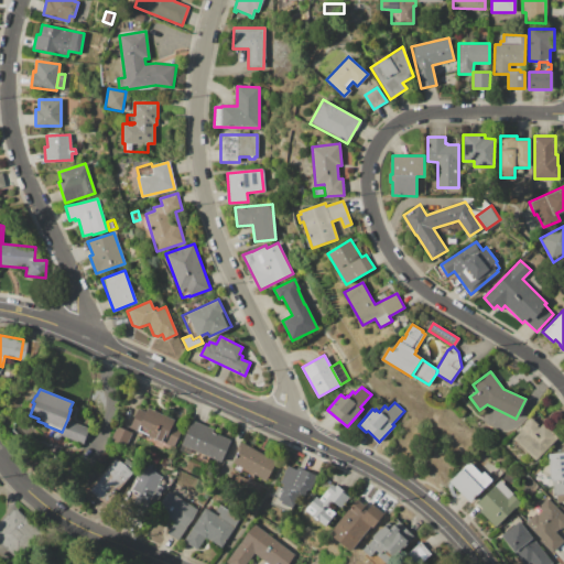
[(148,408),(174,420),(173,424),(182,427),(174,447),(130,427),(138,408),(147,412),(148,408)]
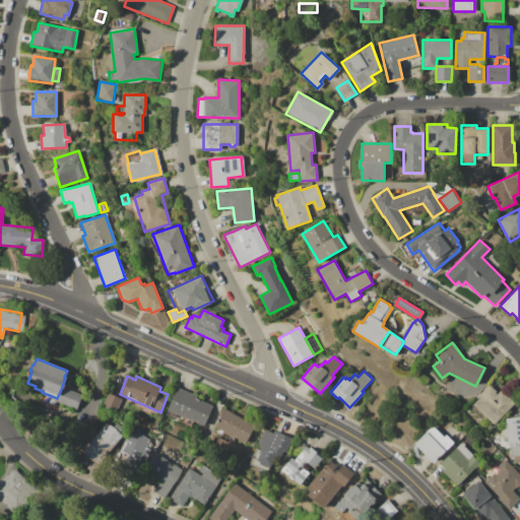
[(473,404),(480,396),(479,394),(490,384),(497,391),(496,392),(497,394),(501,390),(514,403),(493,425),(473,404)]
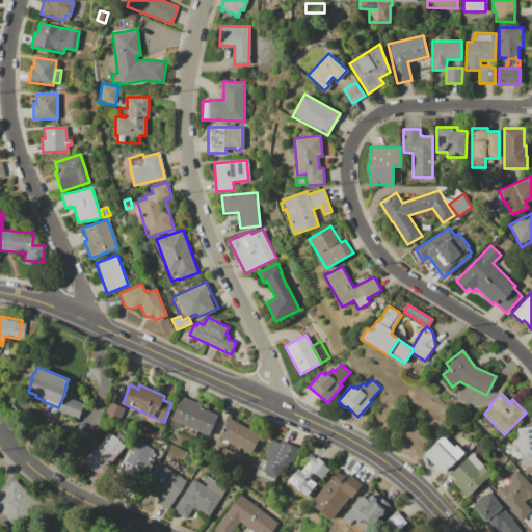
[(58,407),(63,396),(83,403),(78,419),(57,410),(58,407)]
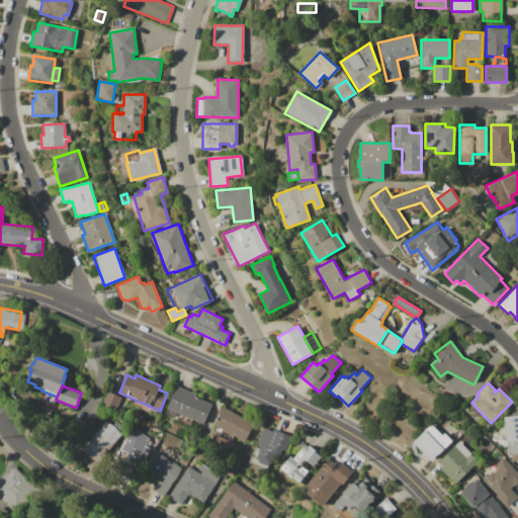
[(177,385),(196,395),(195,397),(211,404),(202,424),(192,420),(189,426),(179,421),(182,415),(176,413),(173,418),(165,414),(177,385)]
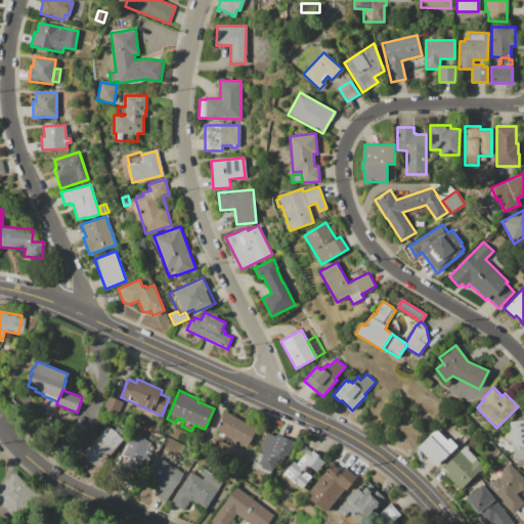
[(102,408),(108,396),(122,402),(117,415),(102,408)]
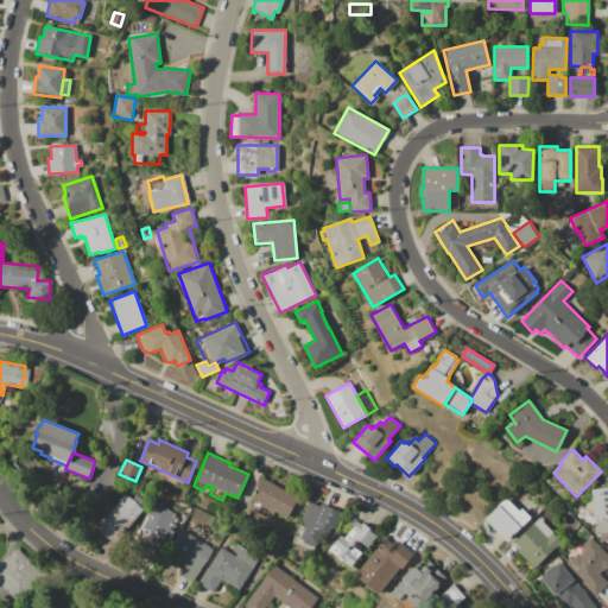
[(298,496),(286,517),(277,512),(276,513),(253,500),(264,479),(298,496)]
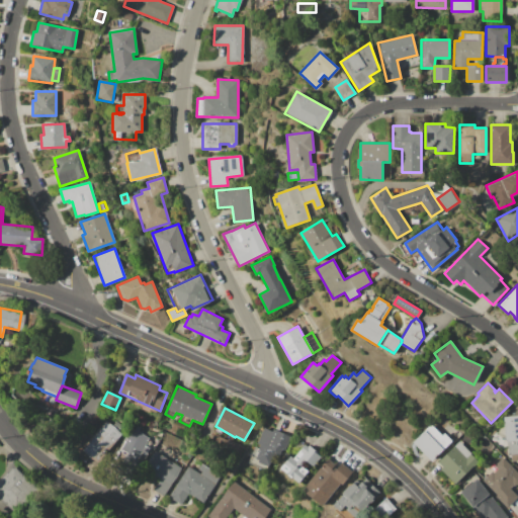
[(503,417),(517,415),(517,460),(512,461),(511,454),(509,455),(507,441),(506,441),(503,417)]
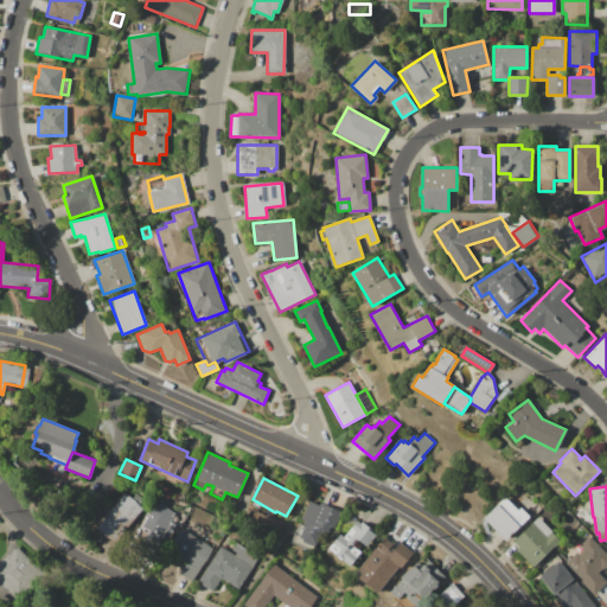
[(96,528),(123,492),(136,503),(129,510),(131,511),(128,515),(132,517),(128,523),(126,521),(121,526),(120,526),(110,538),(96,528)]
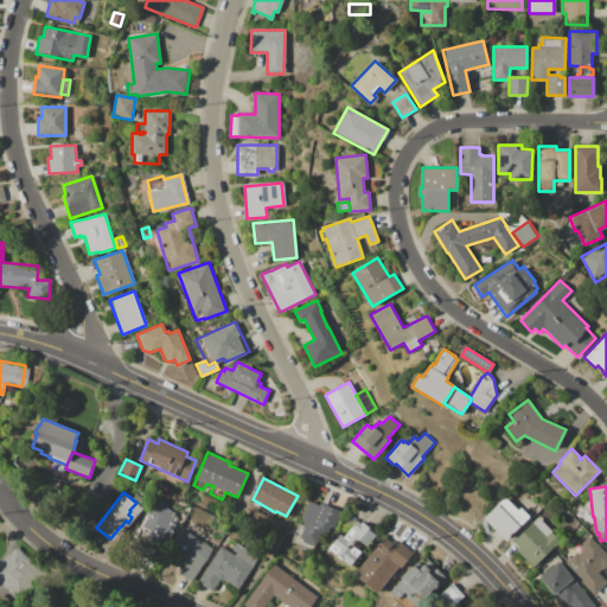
[(529,516),(504,540),(483,518),(504,497),(517,510),(521,508),(529,516)]
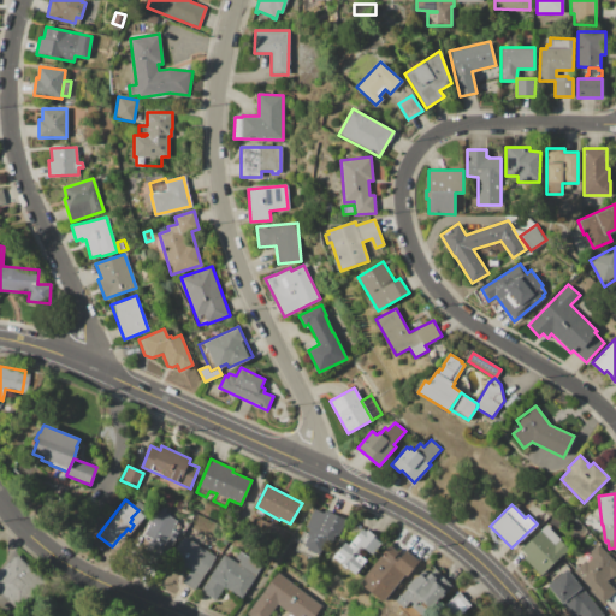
[(306,527),(314,509),(324,513),(325,510),(345,519),(338,535),(335,534),(331,543),(326,540),(320,552),(319,552),(318,554),(307,549),(307,548),(303,545),(307,538),(306,537),(309,528),(306,527)]
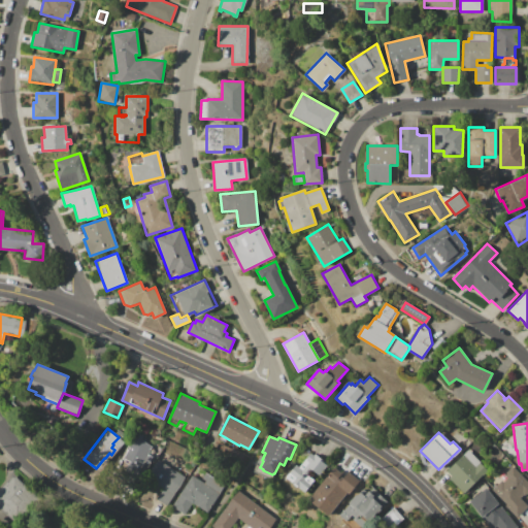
[(151,446),(146,453),(152,456),(147,464),(142,461),(137,470),(125,463),(138,438),(151,446)]
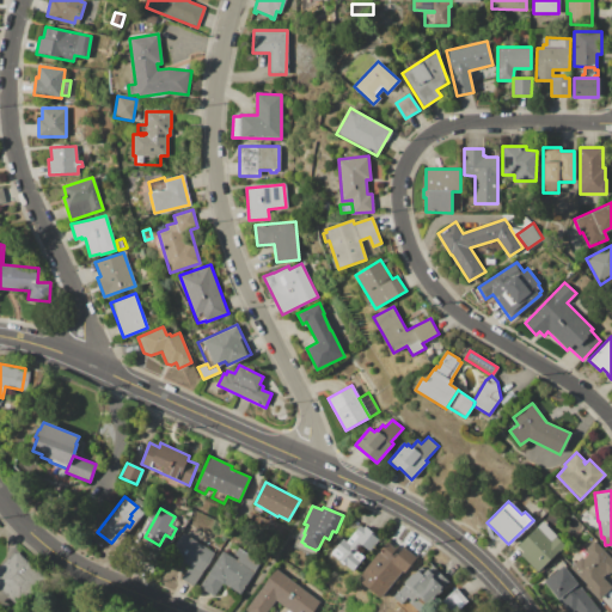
[(283,526),(275,543),(248,527),(256,513),(268,520),(269,518),(283,526)]
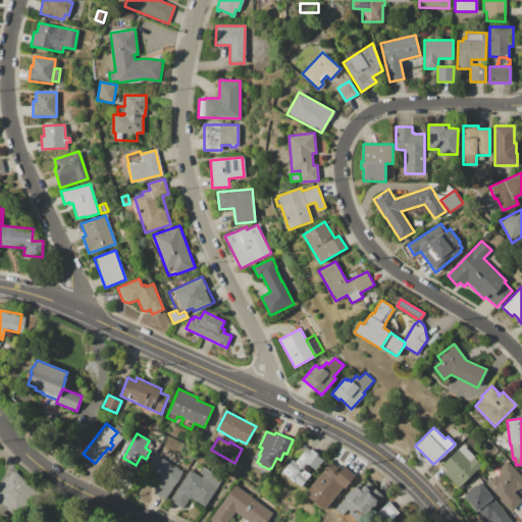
[(458,487),(444,473),(446,471),(440,465),(462,445),(475,457),(474,458),(481,465),(476,471),(475,470),(458,487)]
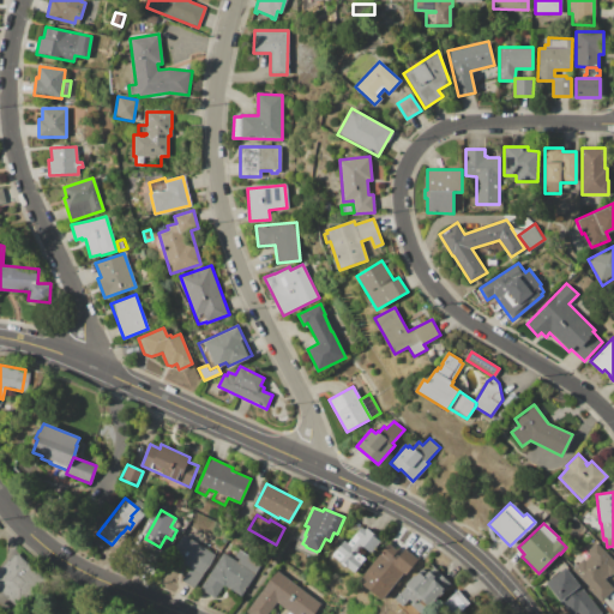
[(383,540),(371,554),(362,547),(357,553),(365,559),(354,572),(347,566),(345,567),(339,563),(341,561),(332,555),(344,541),(348,543),(362,524),(383,540)]
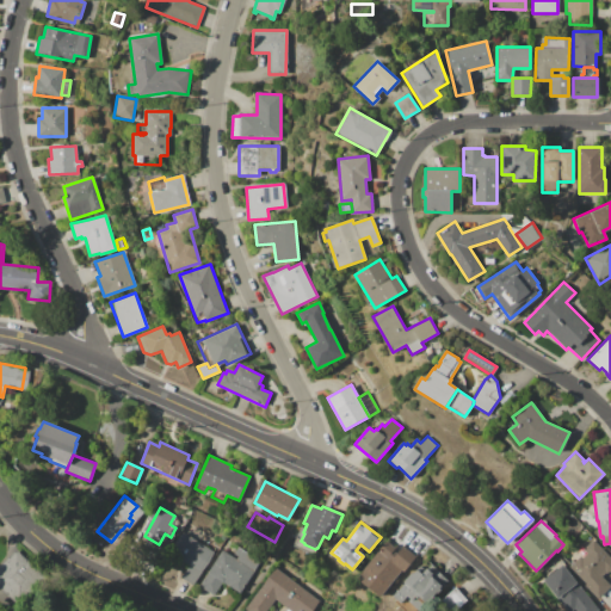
[(183,532),(213,551),(191,585),(180,578),(189,565),(170,553),(183,532)]
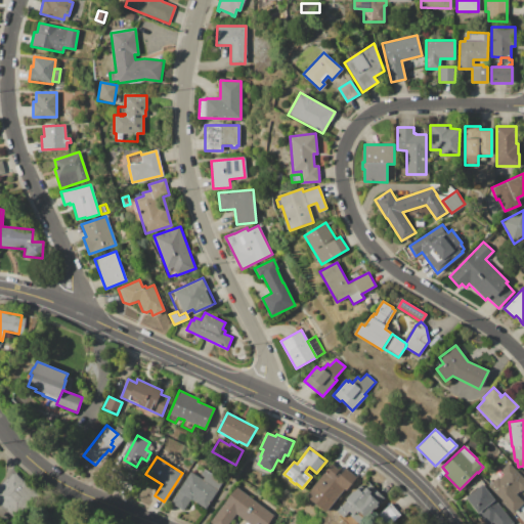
[(333,462),(341,469),(338,472),(341,474),(345,469),(356,477),(346,489),(344,488),(325,512),(306,496),(333,462)]
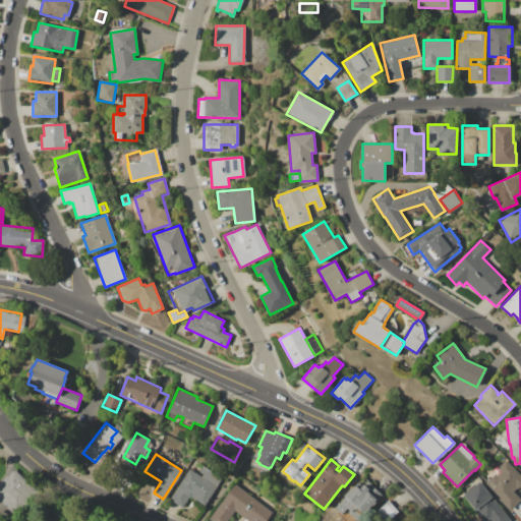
[(485,483),(495,473),(497,475),(501,471),(497,468),(506,460),(520,475),(520,486),(520,488),(519,487),(517,488),(516,487),(513,491),(520,499),(510,510),(498,499),(500,498),(485,483)]
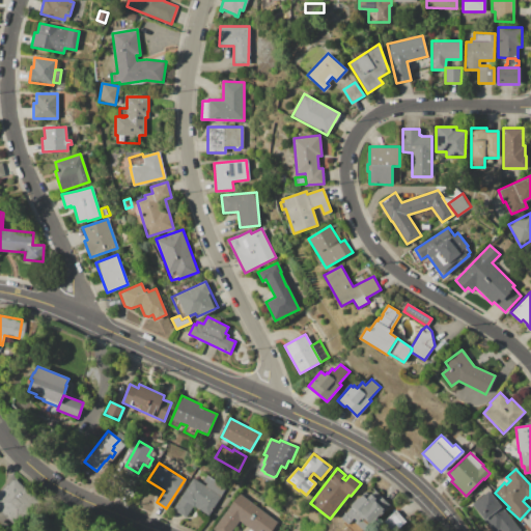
[(193,477),(204,485),(205,483),(202,481),(206,475),(226,487),(207,515),(193,505),(186,516),(172,508),(193,477)]
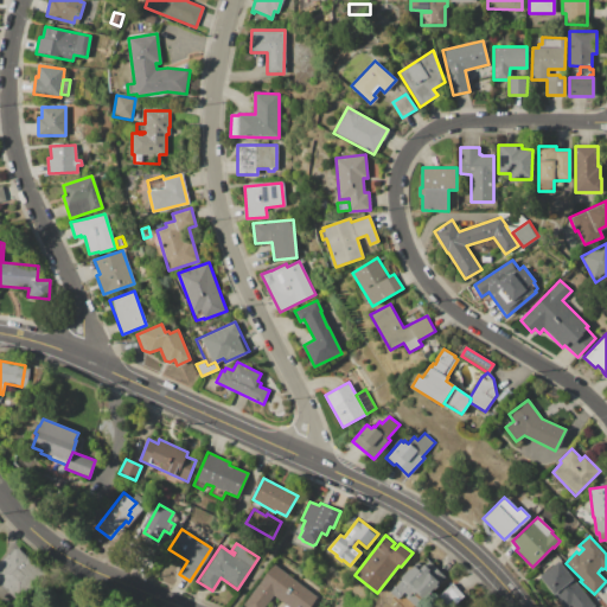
[(0,585),(0,561),(14,545),(45,575),(19,602),(0,585)]
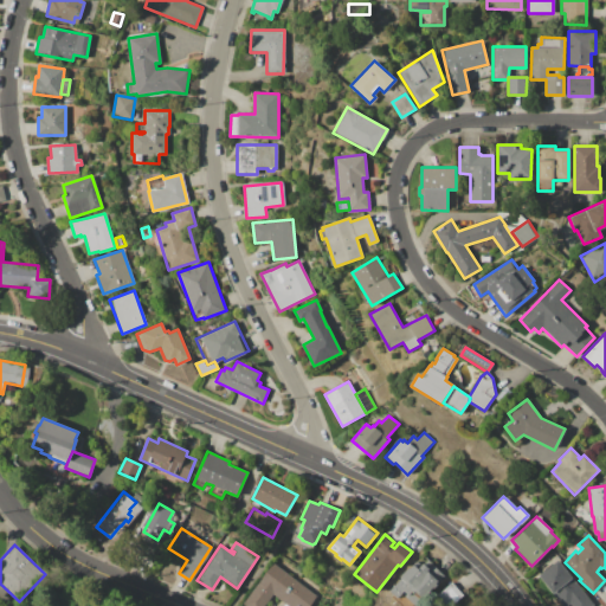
[(389,590),(400,579),(399,577),(408,567),(411,568),(414,565),(418,561),(420,562),(425,558),(444,577),(414,605),(401,593),(397,598),(389,590)]
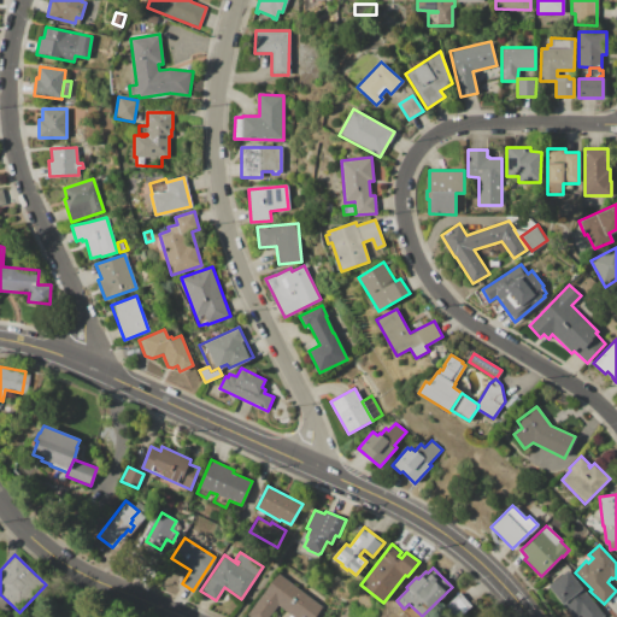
[(566,570),(605,615),(601,616),(581,616),(580,615),(577,616),(574,616),(547,587),(566,570)]
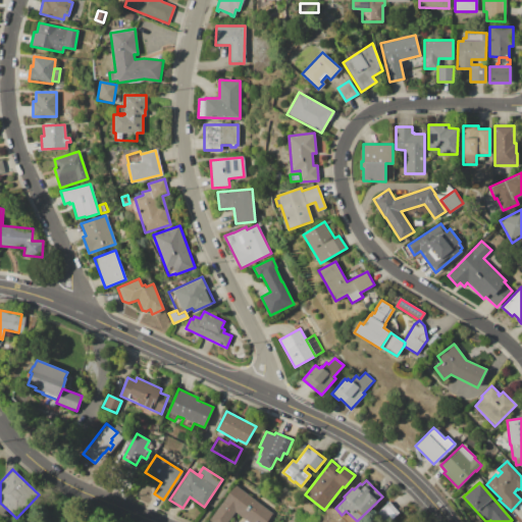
[(236,485),(272,512),(264,521),(249,521),(236,512),(227,521),(212,521),(210,520),(236,485)]
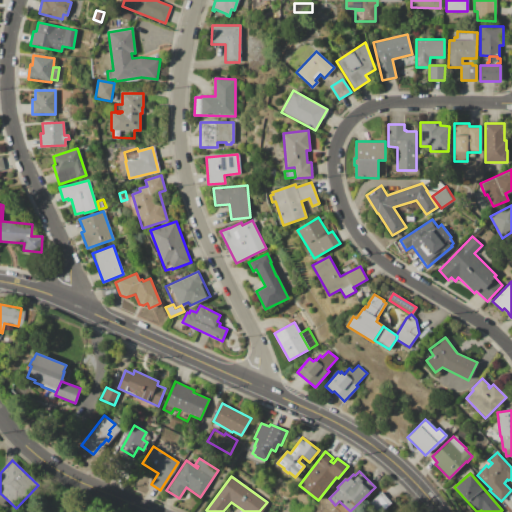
[(381,511),(371,503),(381,492),(391,502),(381,511)]
